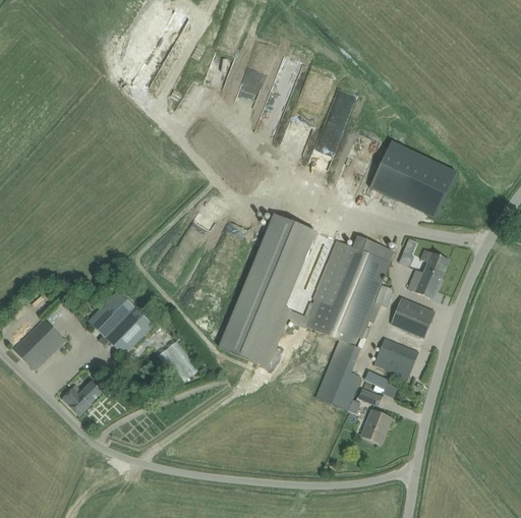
[(348,103),(348,106),(356,107),(357,93),(340,92),(340,103),(348,103)]
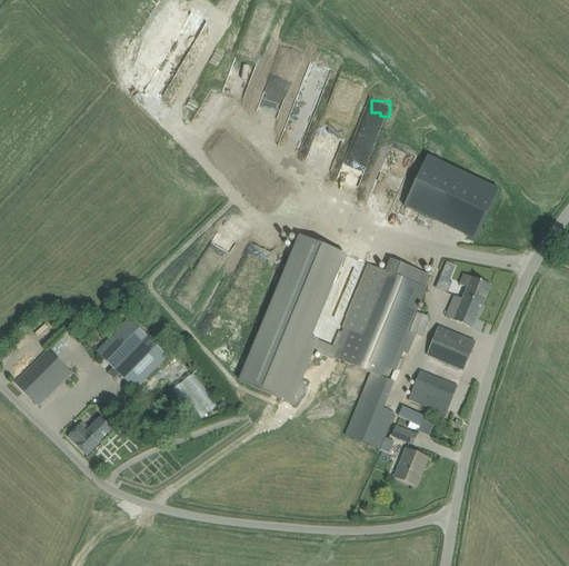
[(293,117),(288,132),(307,140),(312,125),(293,117)]
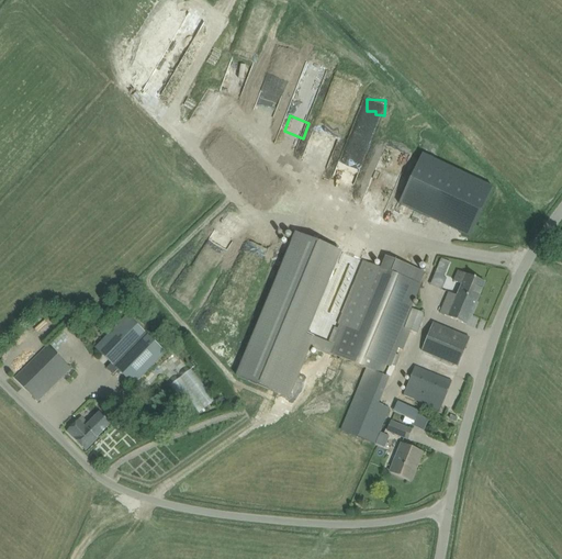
[(364,158),(371,142),(356,137),(359,129),(357,127),(348,153),(364,158)]
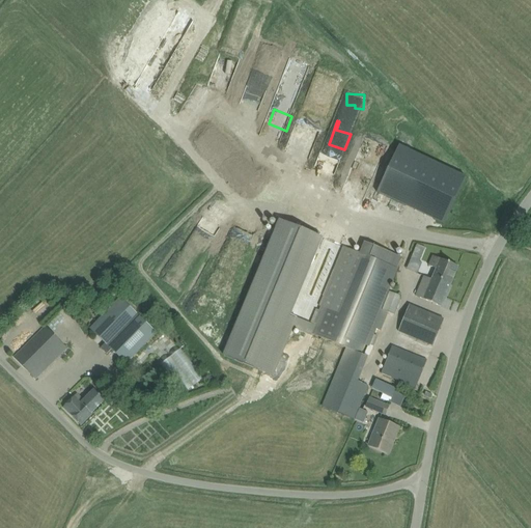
[(398,142),(376,189),(435,217),(443,221),(466,174),(398,142)]
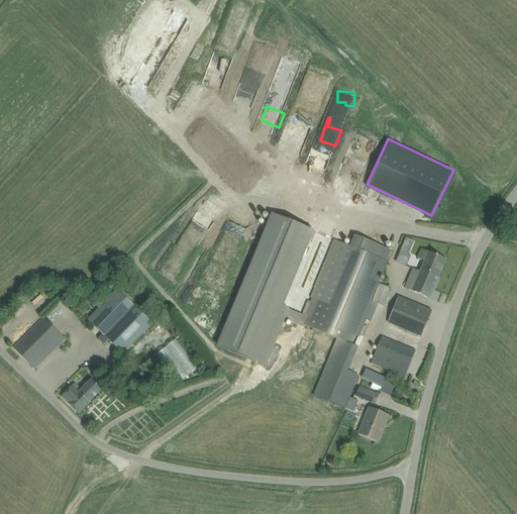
[(304,322),(307,314),(290,307),(321,232),(272,211),(216,343),(266,364),(286,317),(303,324),(304,322)]
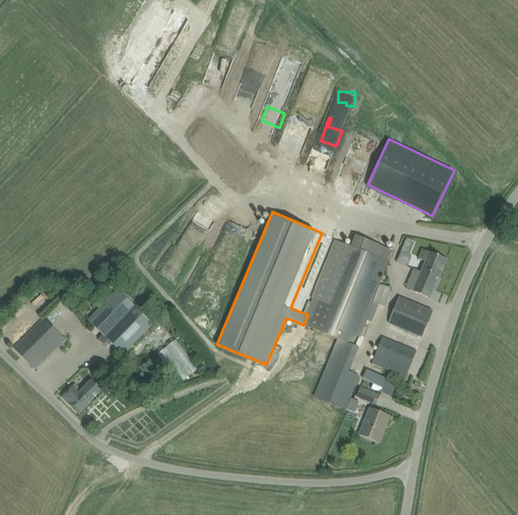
[(363,315),(385,259),(391,248),(355,234),(350,245),(333,238),(309,294),(315,297),(308,315),(305,323),(353,343),(364,316),(363,315)]
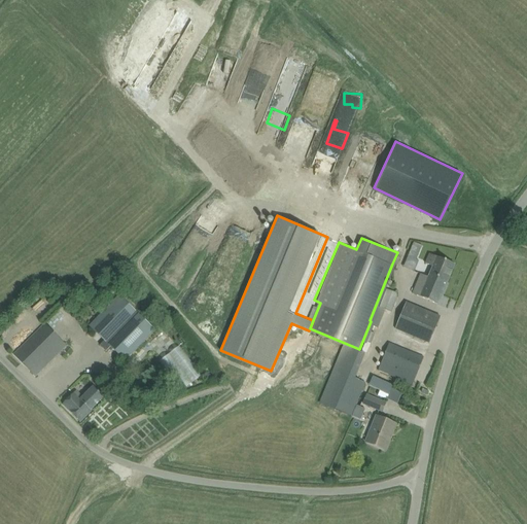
[(433,264),(429,275),(421,271),(419,275),(413,290),(437,302),(455,262),(429,251),(426,260),(433,264)]
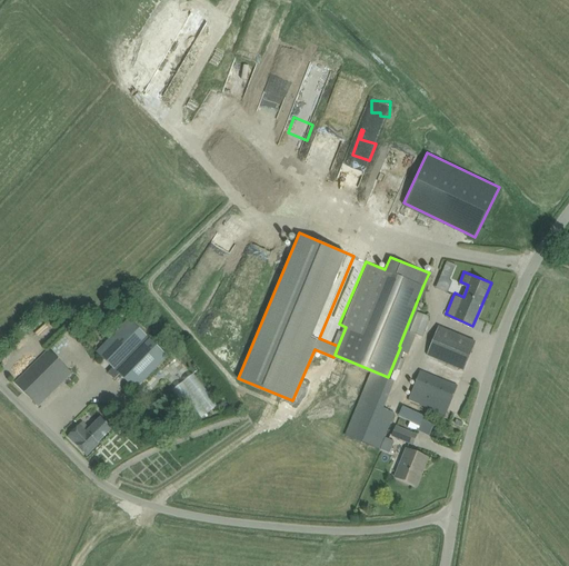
[(409,329),(422,334),(430,315),(417,309),(409,329)]
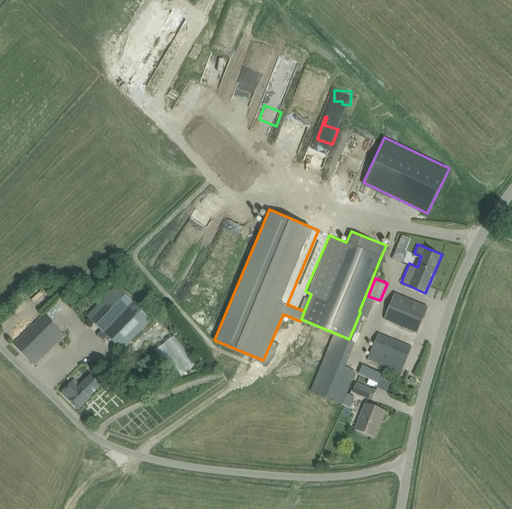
[(97,332),(103,338),(107,334),(121,348),(151,318),(116,283),(86,313),(101,328),(97,332)]
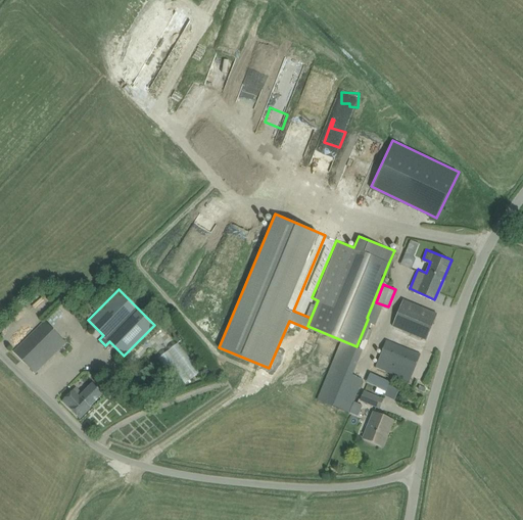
[(437,312),(427,308),(402,297),(392,324),(417,334),(426,337),(437,312)]
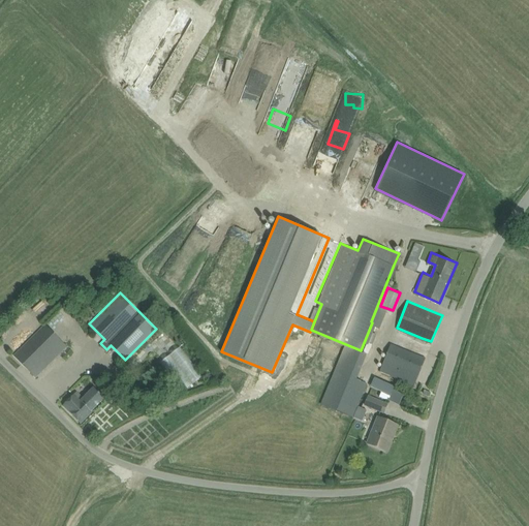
[(13,353),(36,375),(67,344),(44,321),(21,346),(13,353)]
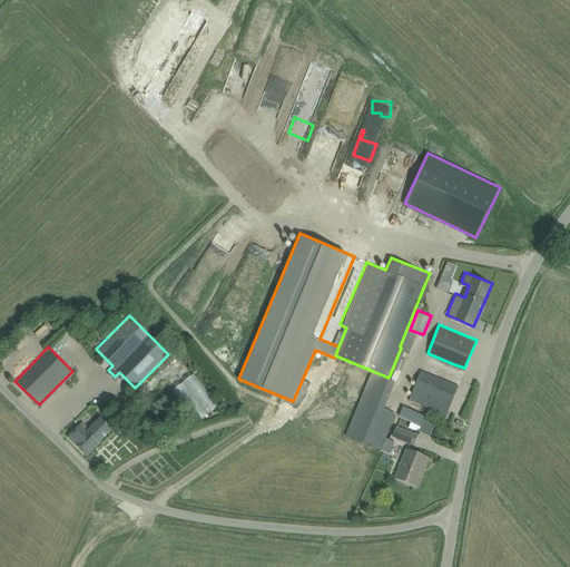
[(458,383),(448,379),(421,368),(409,398),(445,413),(458,383)]
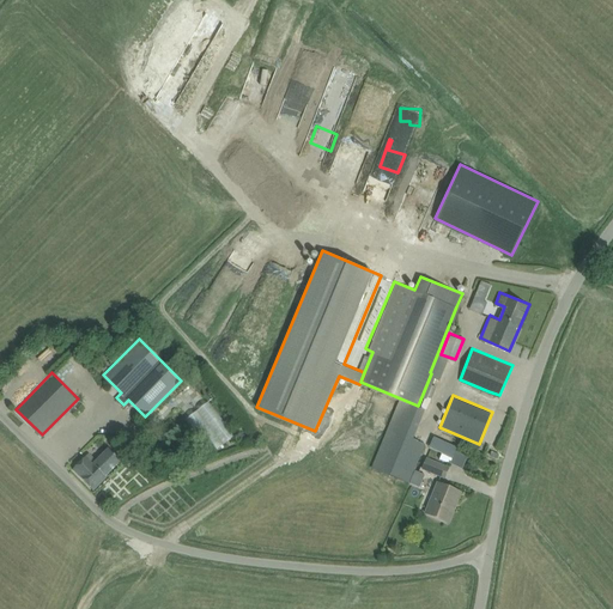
[(214,455),(240,440),(217,402),(192,418),(214,455)]
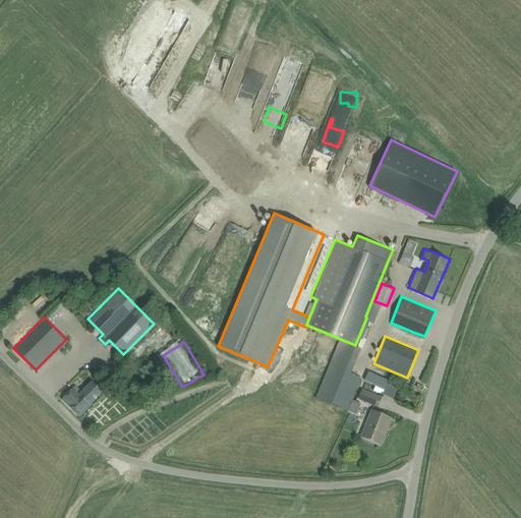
[(355,354),(336,346),(315,396),(347,409),(353,393),(361,376),(349,370),(355,354)]
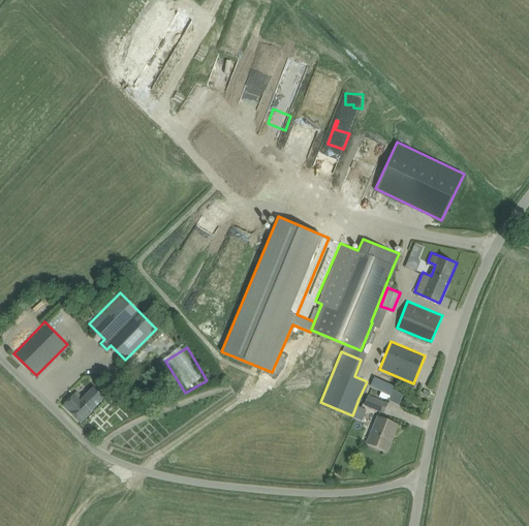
[(374,375),(371,381),(392,392),(394,388),(395,384),(374,375)]
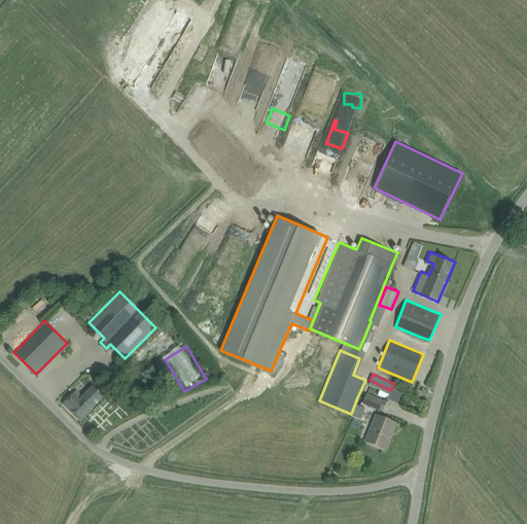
[(113,377),(110,381),(118,387),(121,384),(113,377)]
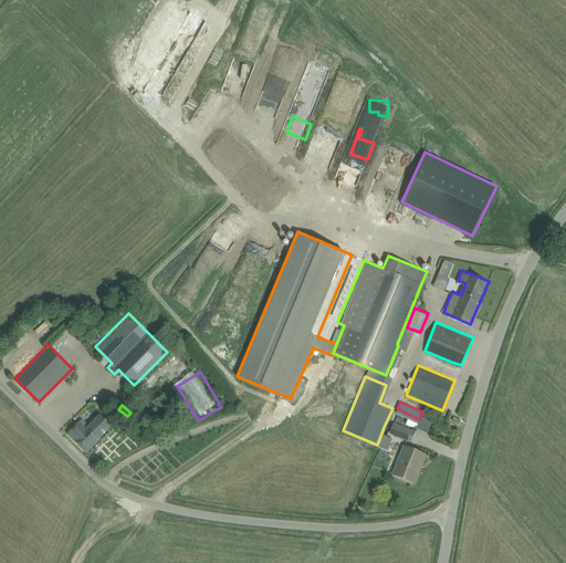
[(86,450),(94,442),(98,438),(96,435),(109,421),(100,413),(88,424),(81,417),(66,431),(86,450)]
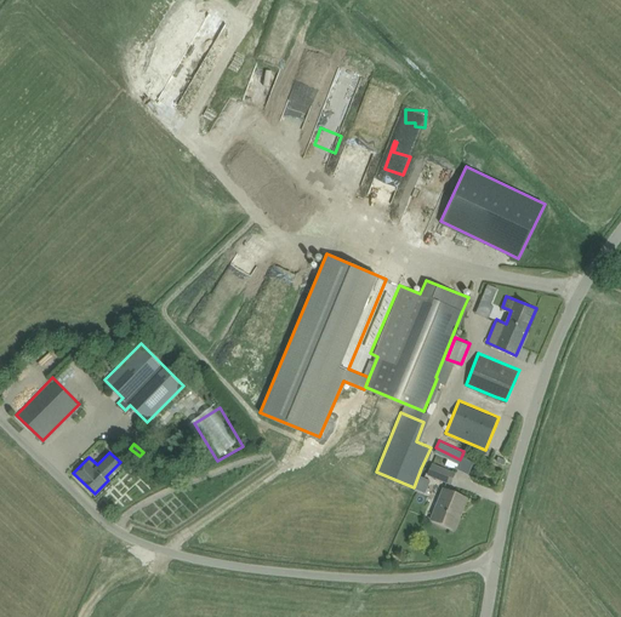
[(455,472),(432,462),(428,472),(450,481),(455,472)]
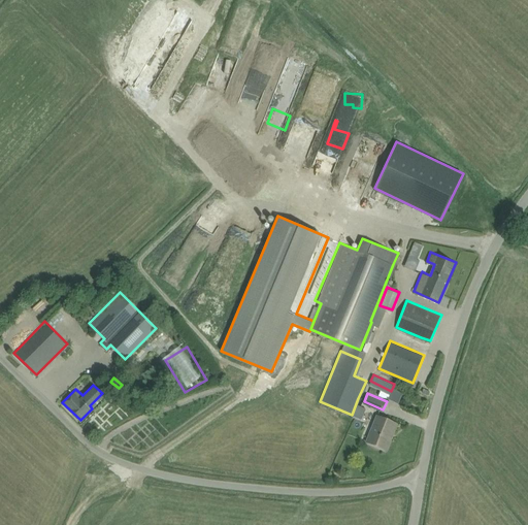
[(397,422),(376,414),(366,440),(385,448),(392,431),(393,431),(397,422)]
